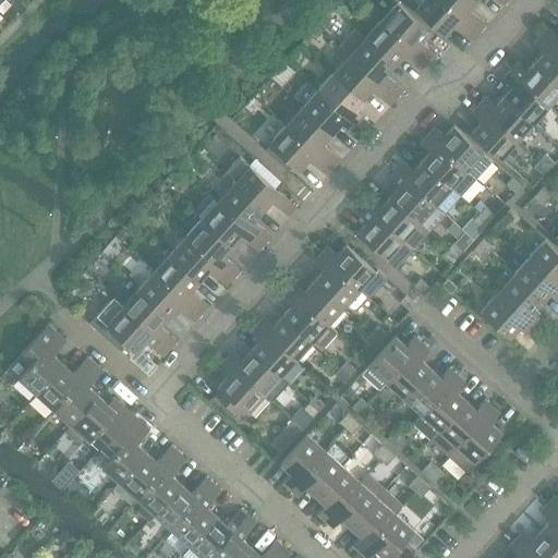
[(12,0),(10,2),(21,13),(26,8),(19,0),(12,0)]
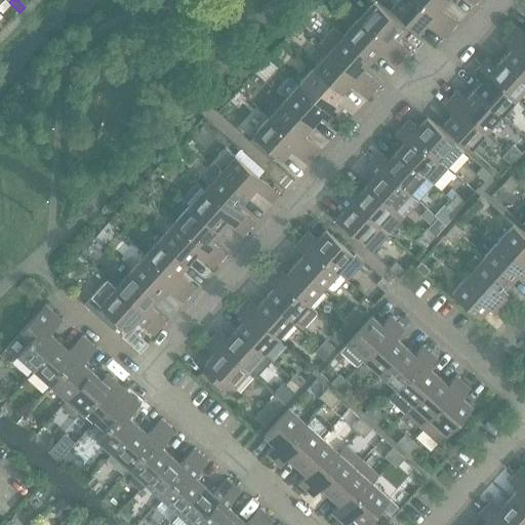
[(443,39),(450,31),(415,0),(397,0),(391,8),(418,34),(427,24),(443,39)]
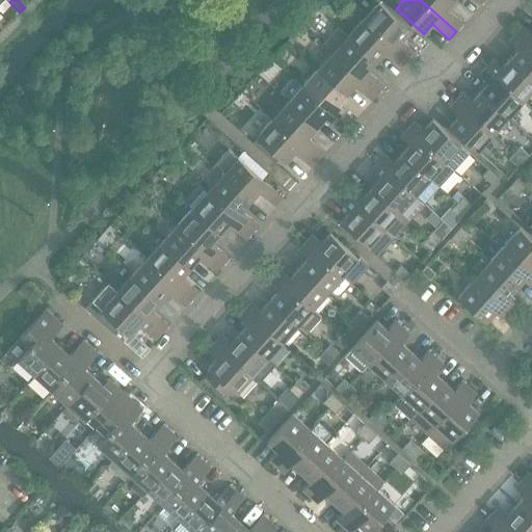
[(447,8),(454,0),(421,0),(456,31),(463,24),(447,8)]
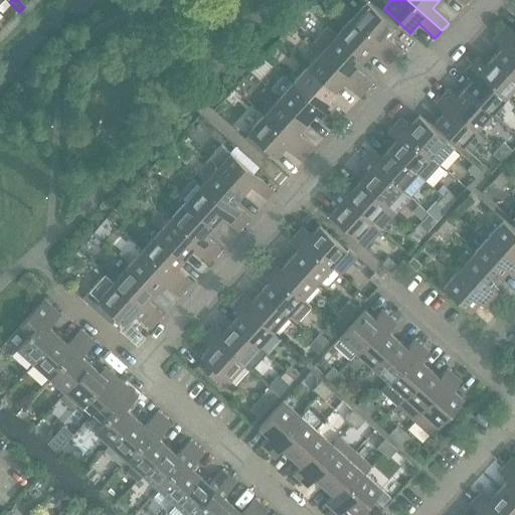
[(352,19),(395,58),(402,50),(386,37),(395,27),(367,2),(352,19)]
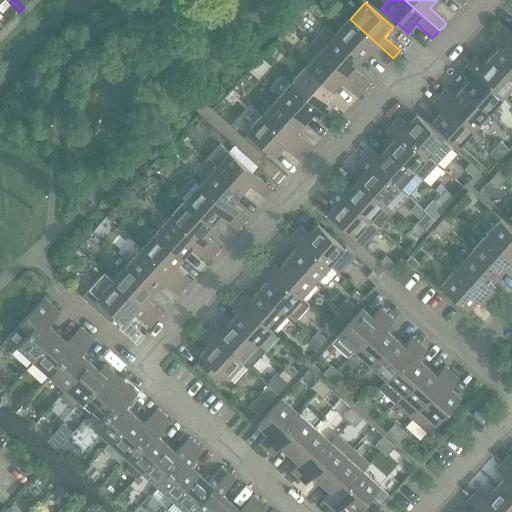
[(386,65),(393,58),(350,19),(335,35),(364,60),(371,52),(386,65)]
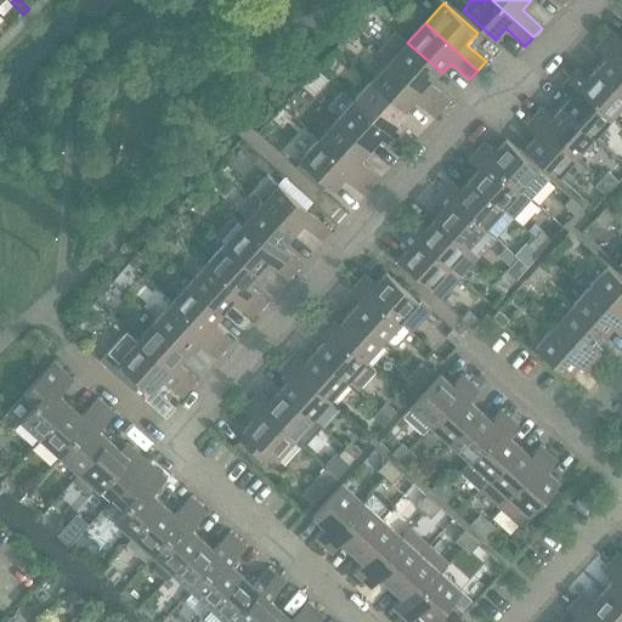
[(606,38),(604,40),(621,56),(621,40),(621,41),(611,32),(606,38)]
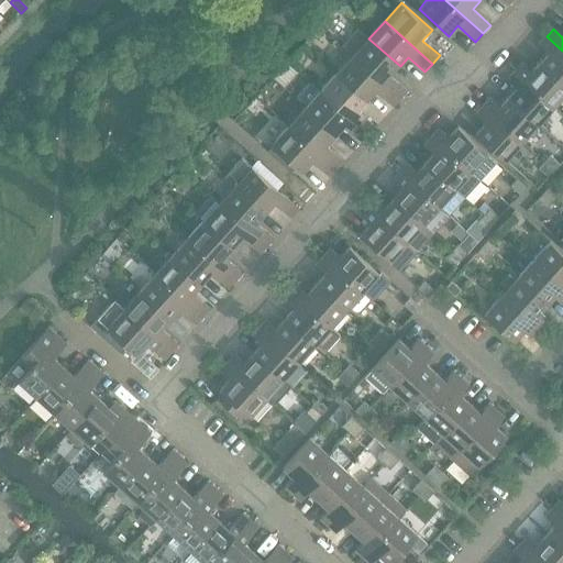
[(360,31),(344,47),(353,56),(374,76),(400,99),(408,90),(392,76),(400,66),(368,39),(360,31)]
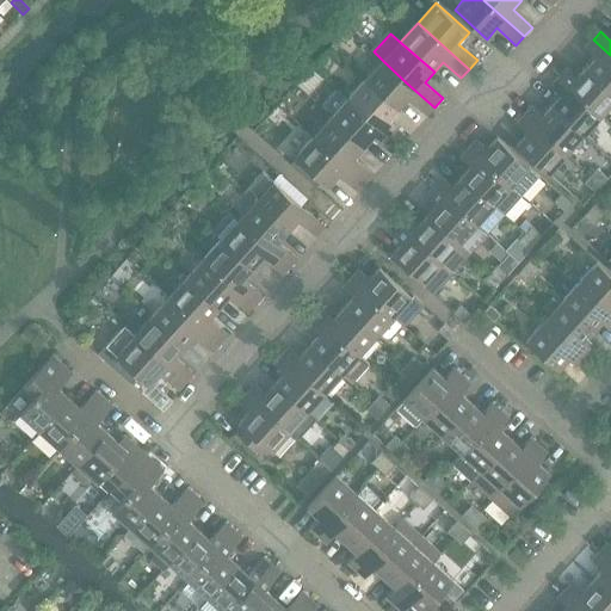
[(610,55),(593,39),(585,49),(594,59),(587,66),(586,68),(610,91),(610,55)]
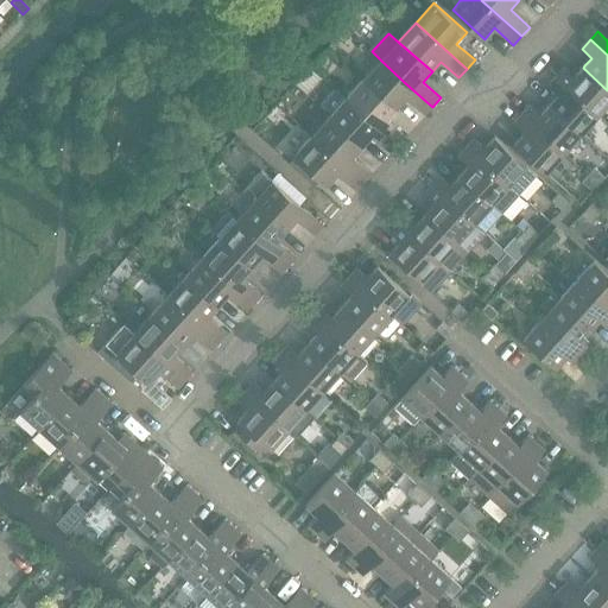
[(424,115),(432,107),(381,61),(363,80),(398,109),(406,100),(424,115)]
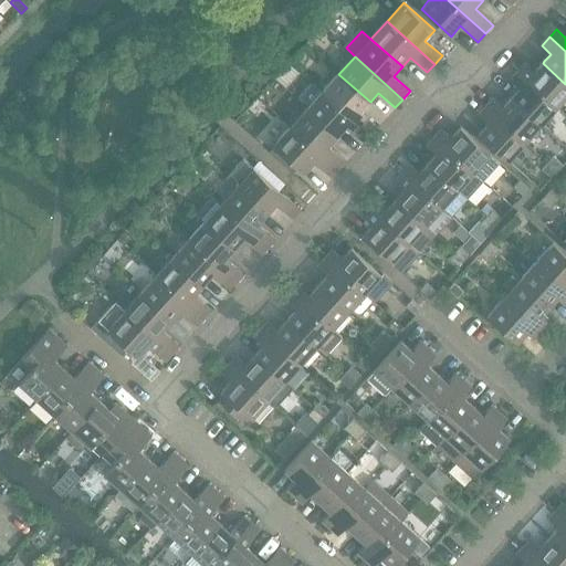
[(520,70),(517,72),(557,108),(559,106),(565,97),(565,84),(543,63),(534,72),(525,63),(520,70)]
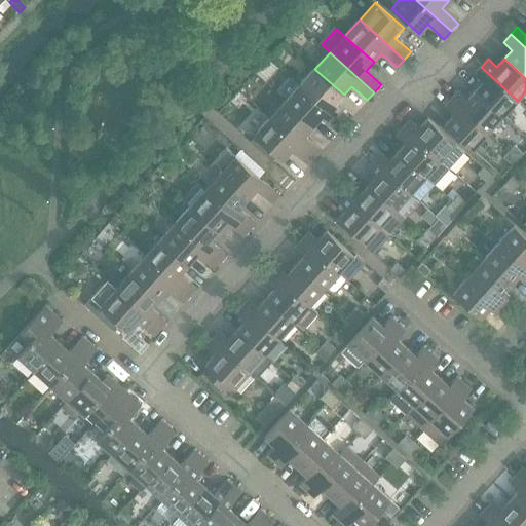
[(481,67),(474,75),(482,83),(476,89),(474,91),(502,117),(504,115),(518,101),(481,67)]
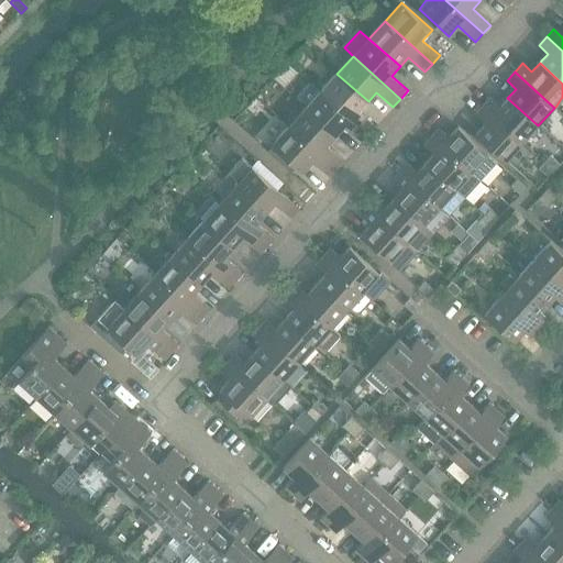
[(360,111),(368,101),(337,74),(321,91),(368,134),(375,125),(360,111)]
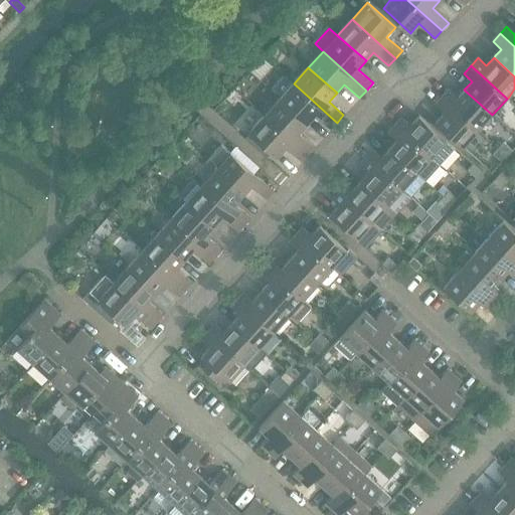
[(330,130),(337,123),(294,83),(280,100),(307,125),(315,116),(330,130)]
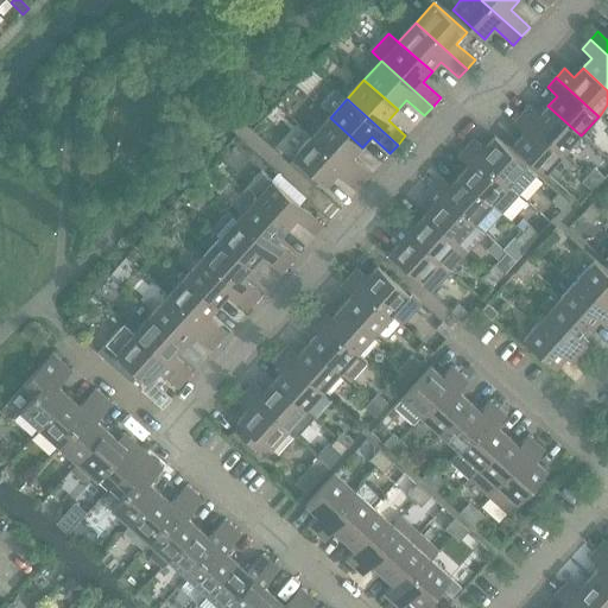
[(524,114),(521,115),(564,154),(567,152),(581,135),(548,106),(539,116),(529,107),(524,114)]
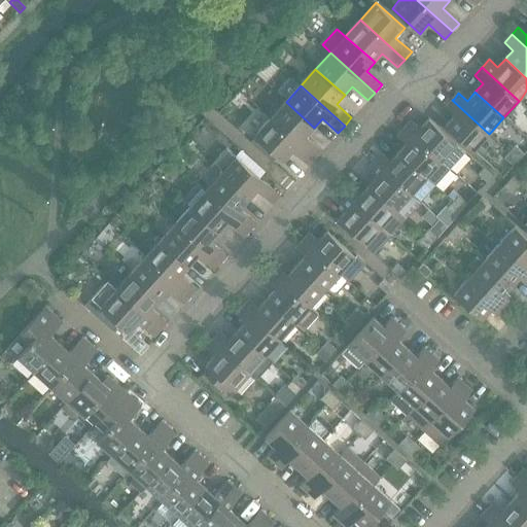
[(452,100),(445,108),(453,116),(446,125),(445,126),(472,151),(473,151),(489,134),(452,100)]
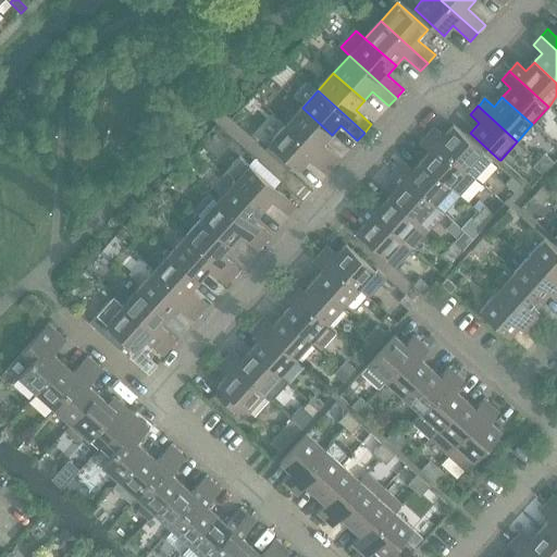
[(323,145),(332,135),(302,108),(286,125),(333,168),(339,160),(323,145)]
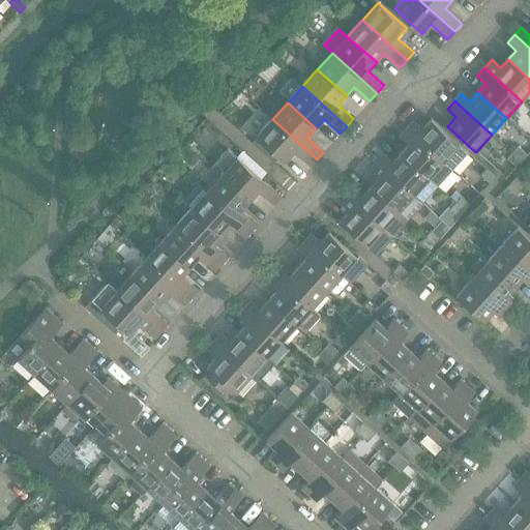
[(310,167),(317,159),(272,119),(257,137),(285,163),(294,153),(310,167)]
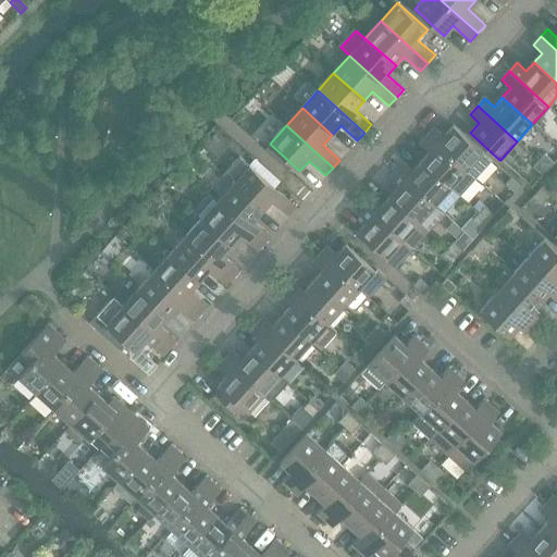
[(429,135),(426,136),(474,180),(475,177),(491,160),(492,160),(483,151),(453,126),(444,136),(435,127),(429,135)]
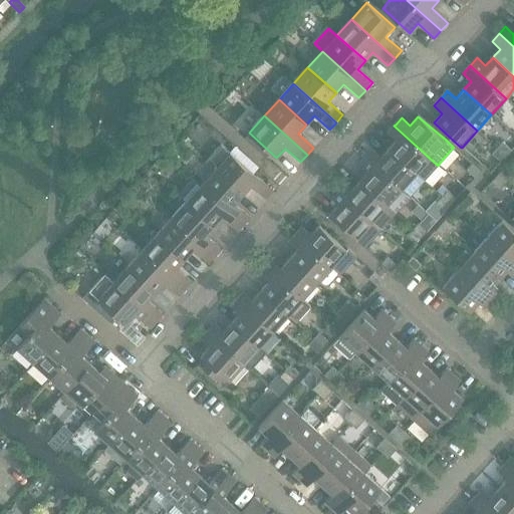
[(394,125),(388,134),(396,141),(390,148),(388,150),(424,182),(425,180),(438,166),(394,125)]
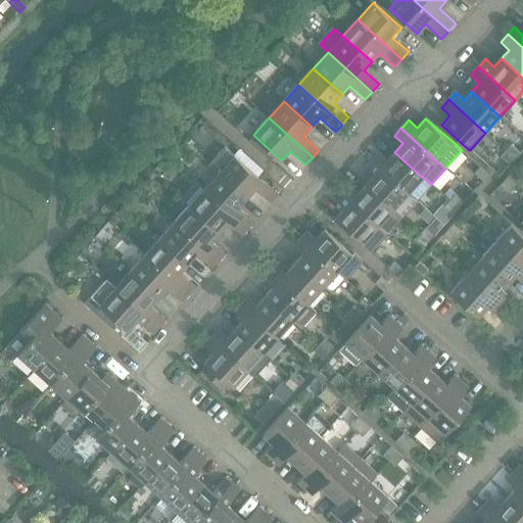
[(511,141),(506,147),(515,155),(520,149),(511,141)]
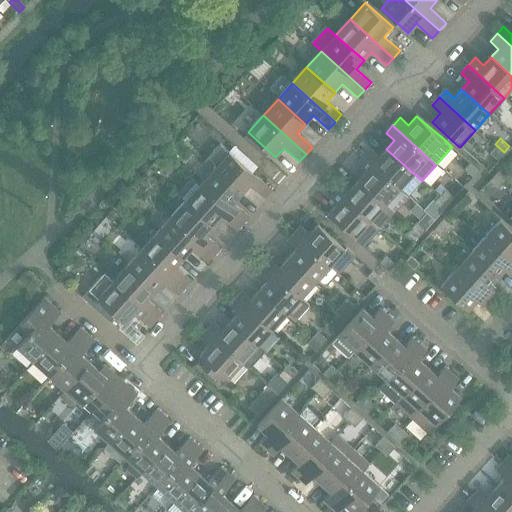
[(273,191),(230,152),(220,143),(204,160),(214,169),(243,194),(250,186),(265,199),(273,191)]
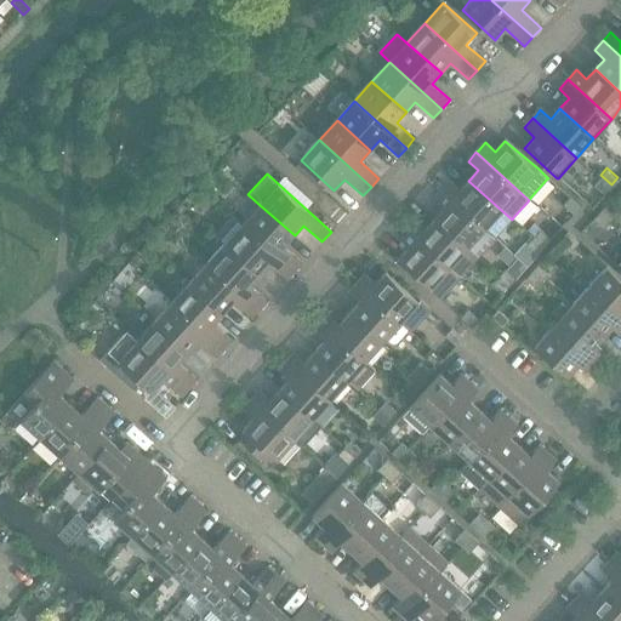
[(600,175),(594,182),(605,192),(611,184),(600,175)]
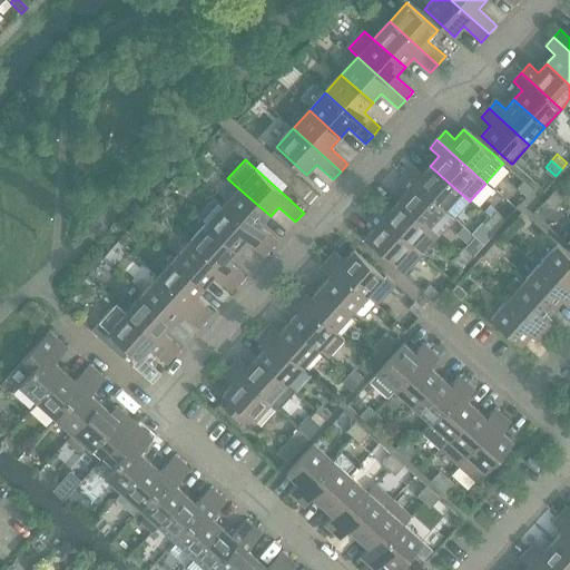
[(406,174),(404,176),(453,219),(455,217),(470,202),(430,166),(422,175),(412,167),(406,174)]
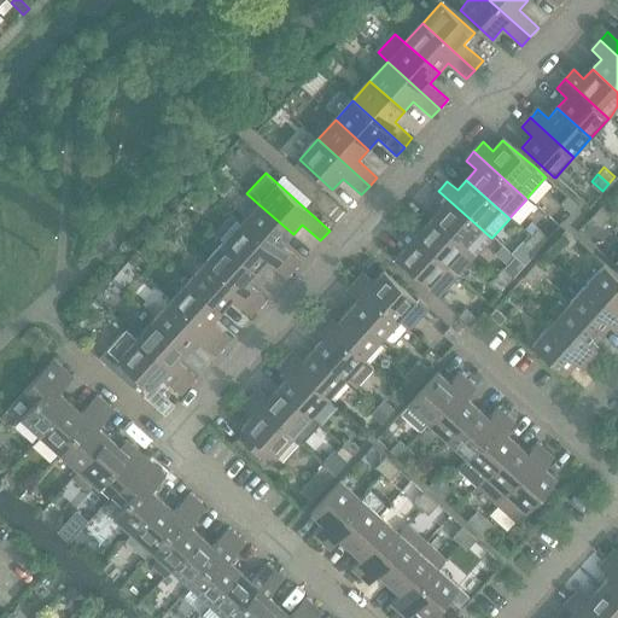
[(438,191),(431,199),(441,208),(433,216),(431,219),(474,257),(476,255),(491,238),(438,191)]
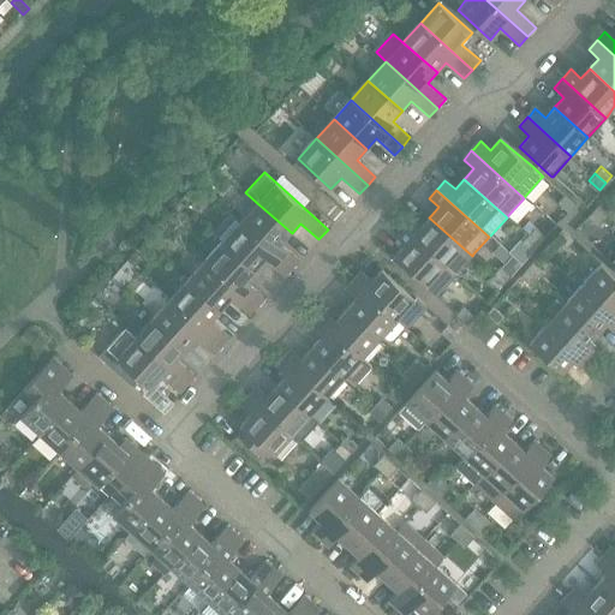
[(563,193),(557,201),(568,210),(574,203),(563,193)]
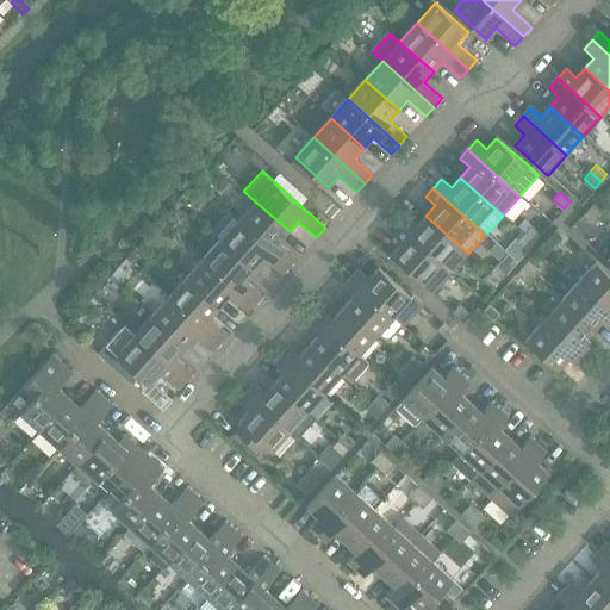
[(255,201),(238,221),(288,267),(297,259),(279,242),(282,240),(290,231),(255,201)]
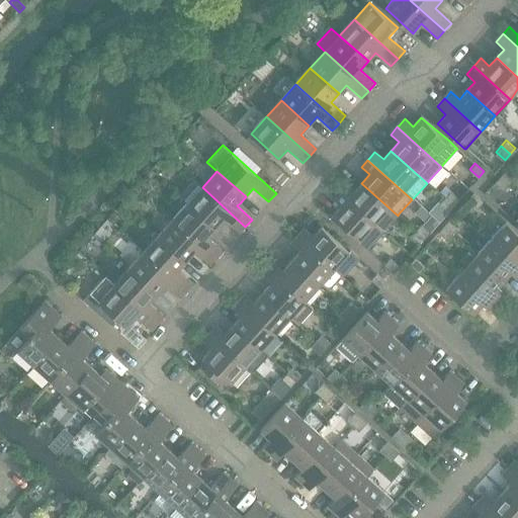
[(499,178),(508,186),(514,180),(505,172),(499,178)]
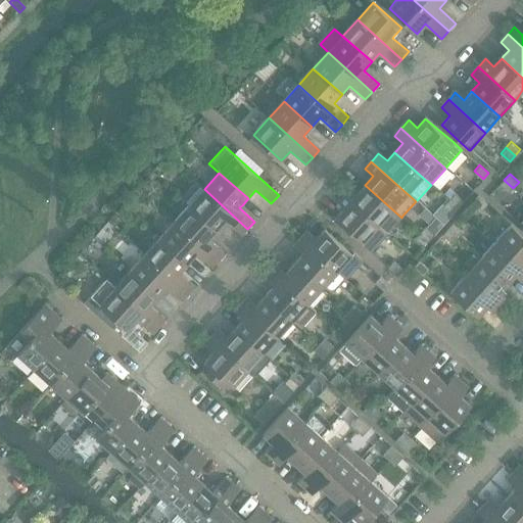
[(508,194),(513,188),(504,180),(498,186),(508,194)]
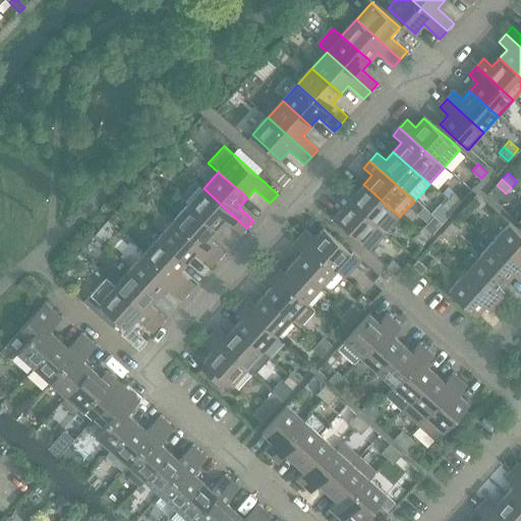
[(194,181),(180,197),(181,198),(188,205),(217,231),(226,221),(241,234),(246,228),(204,188),(194,181)]
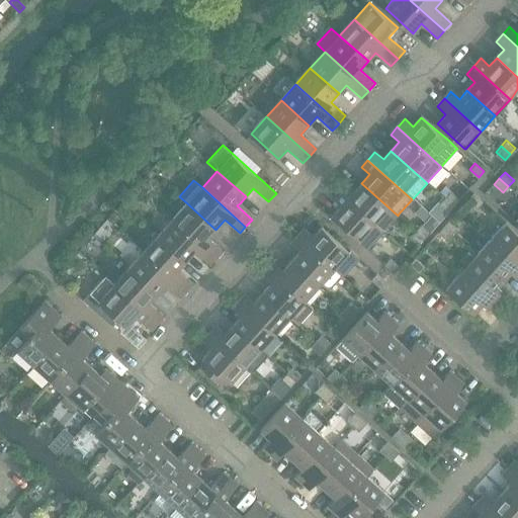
[(340,190),(338,192),(382,232),(384,230),(398,216),(361,183),(354,191),(345,184),(340,190)]
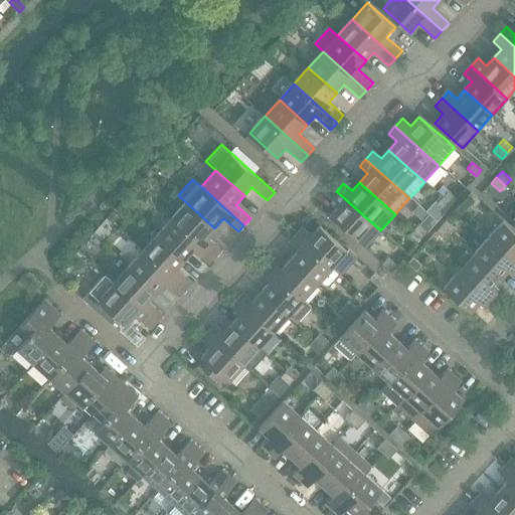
[(448,189),(443,195),(452,203),(457,197),(448,189)]
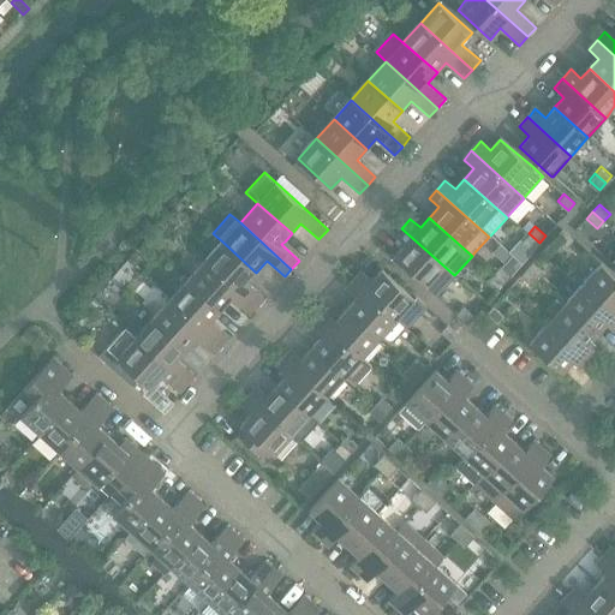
[(404,245),(394,257),(427,287),(425,288),(435,297),(454,275),(401,228),(394,237),(400,242),(404,245)]
